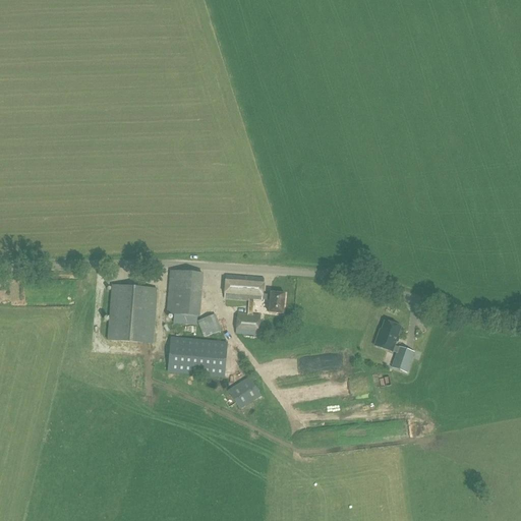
[(196,326),(197,316),(200,317),(205,275),(169,271),(165,313),(180,315),(179,324),(196,326)]
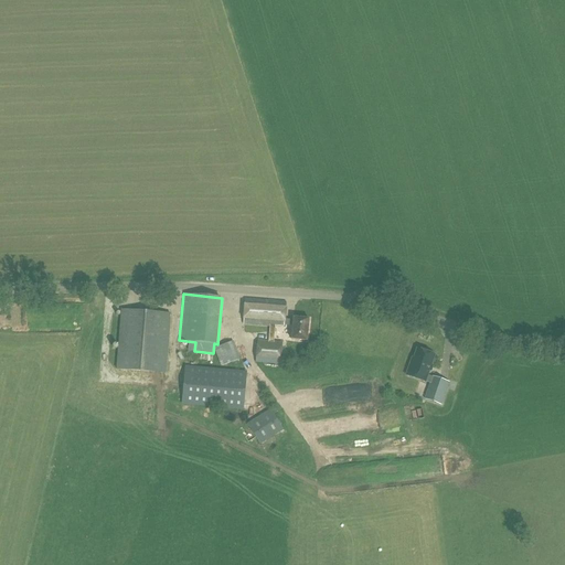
[(307,341),(309,319),(294,318),(294,320),(285,319),(286,302),(245,299),(243,324),(269,327),(268,341),(257,340),(256,362),(280,364),(281,342),(274,341),(275,327),(284,328),(284,324),(292,326),(291,339),(307,341)]
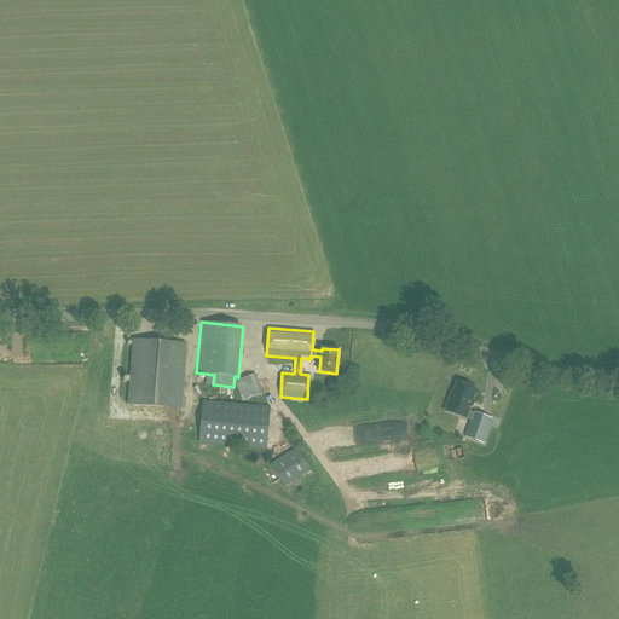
[(186,343),(133,340),(128,404),(181,409),(186,343)]
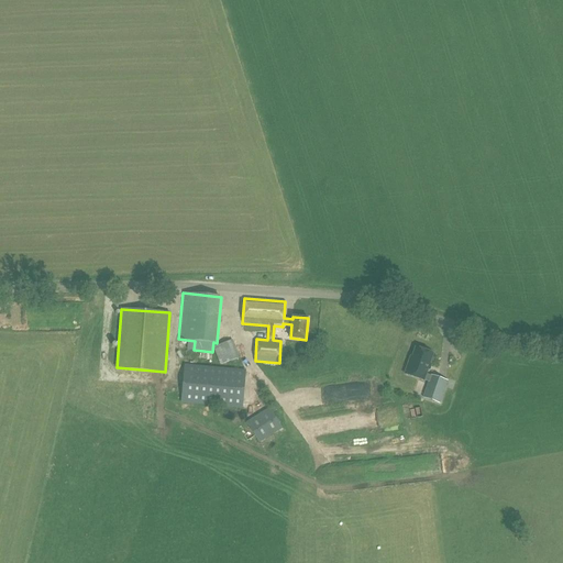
[(213,348),(220,365),(239,357),(233,340),(213,348)]
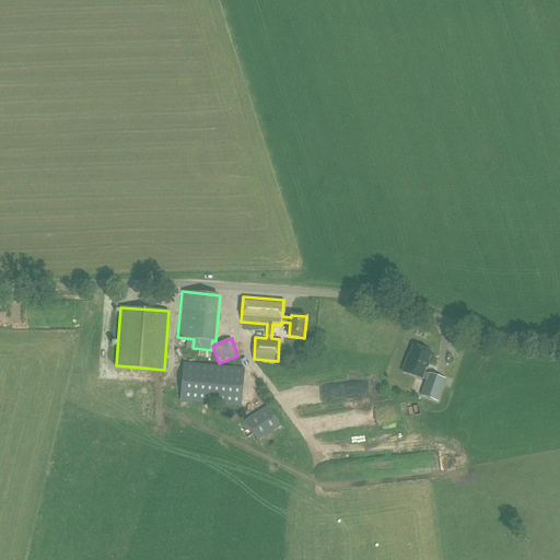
[(421,395),(438,400),(445,380),(423,372),(431,352),(413,346),(410,356),(409,354),(403,372),(427,381),(421,395)]
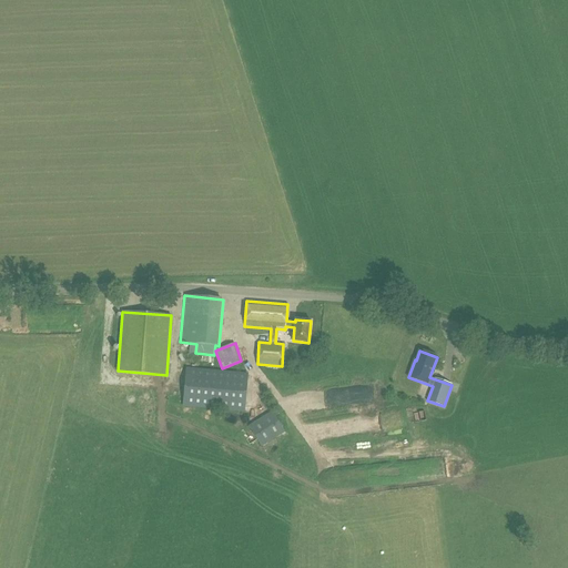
[(249,374),(191,368),(188,406),(245,412),(249,374)]
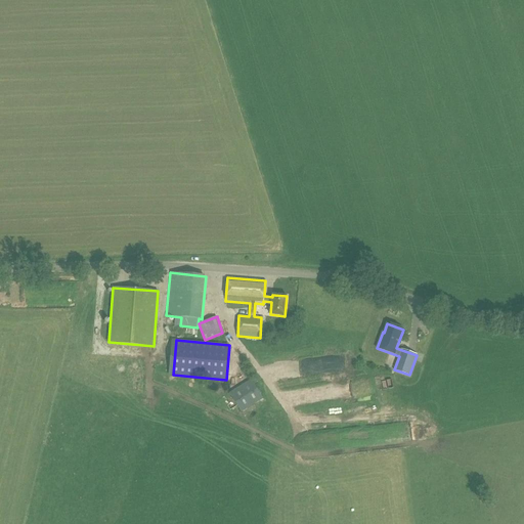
[(241,412),(263,398),(251,379),(228,393),(241,412)]
